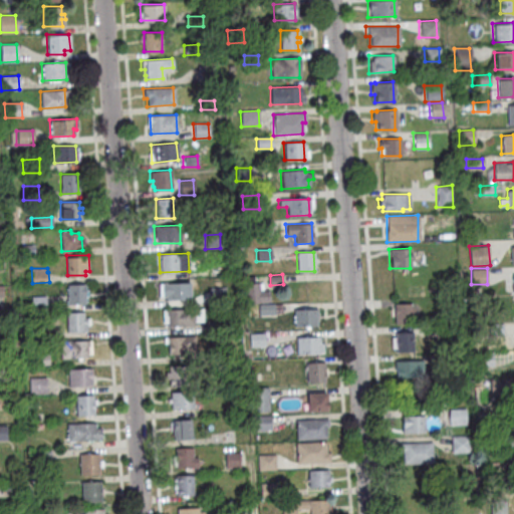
[(163,281),(190,280),(191,297),(167,299),(167,296),(163,296),(163,281)]
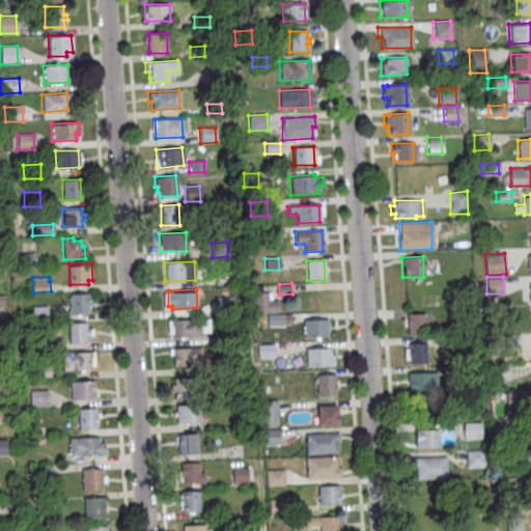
[(254,291),(268,290),(269,300),(279,300),(280,311),(255,312),(254,291)]
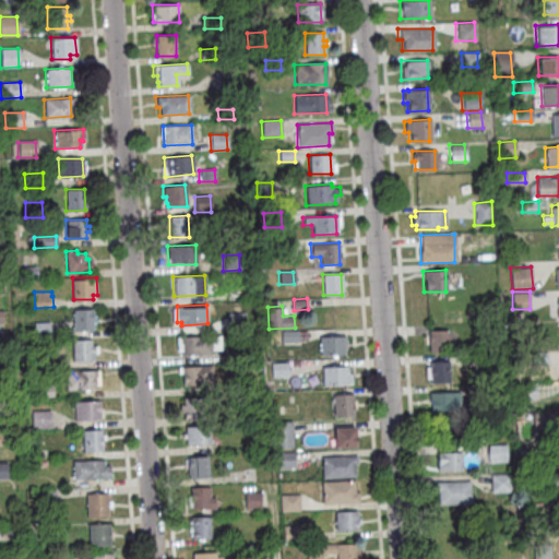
[(73,308),(92,307),(93,329),(73,329),(73,308)]
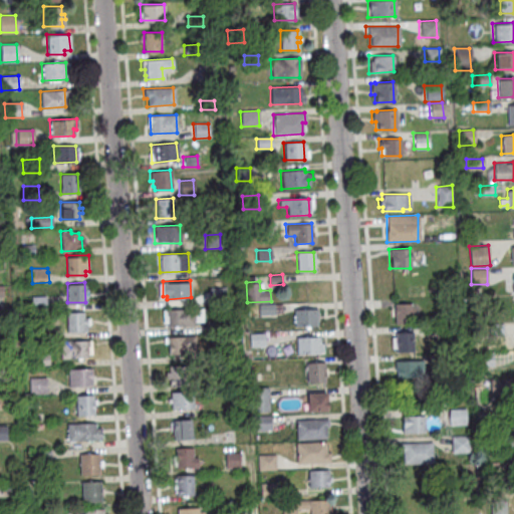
[(210,287),(226,287),(227,302),(210,302),(210,287)]
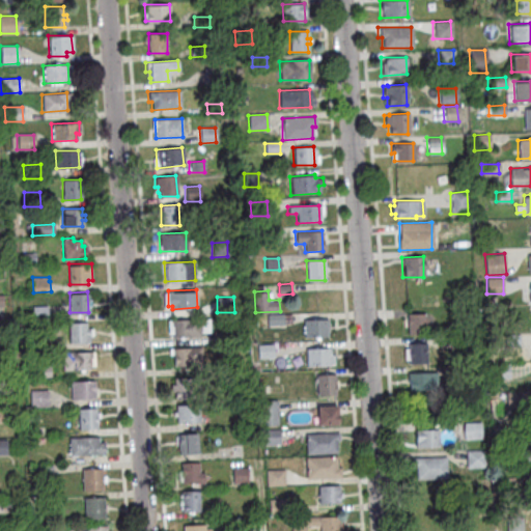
[(33,306),(33,320),(49,320),(48,305),(33,306)]
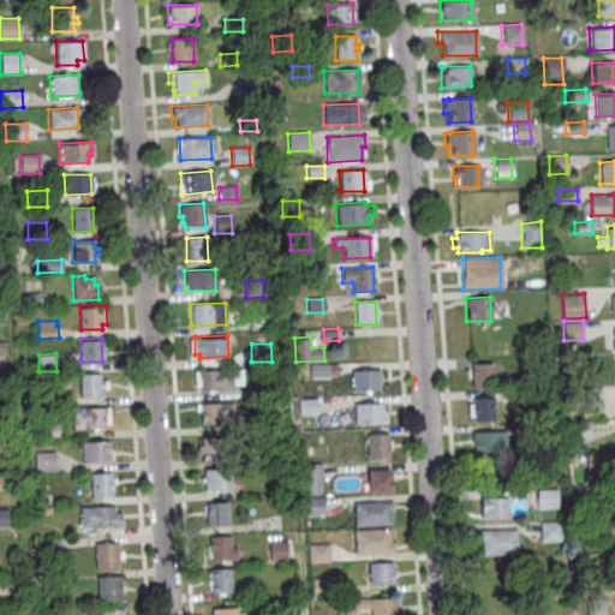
[(473,360),(494,360),(494,386),(473,384),(473,360)]
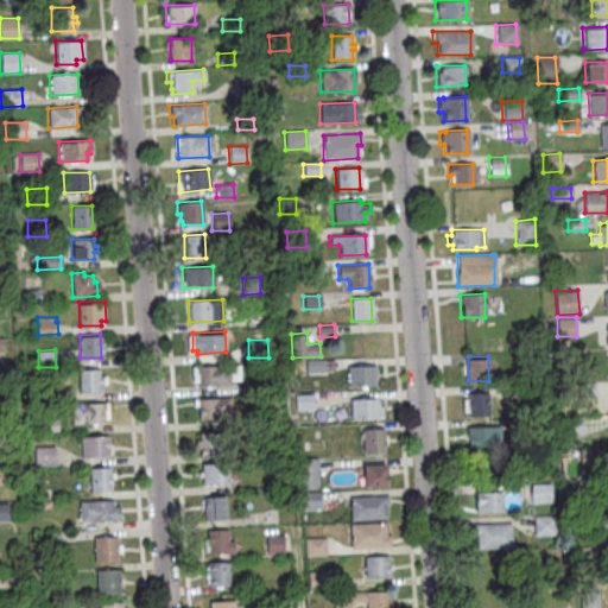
[(306,360),(308,371),(325,369),(325,359),(306,360)]
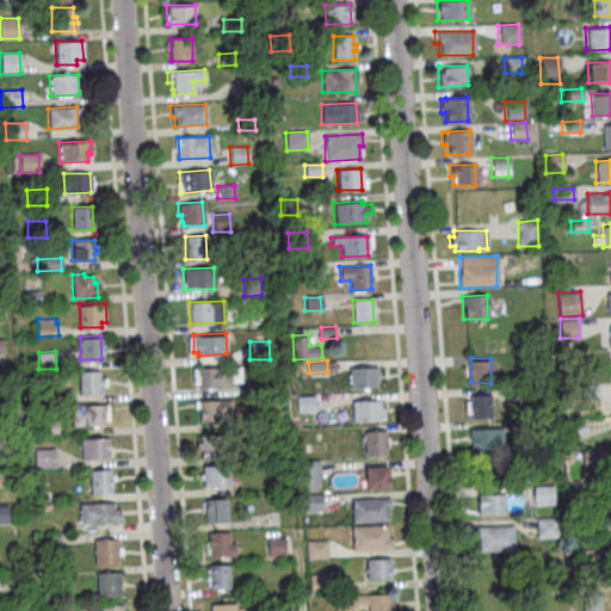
[(197,366),(230,365),(230,386),(199,386),(199,375),(196,374),(197,366)]
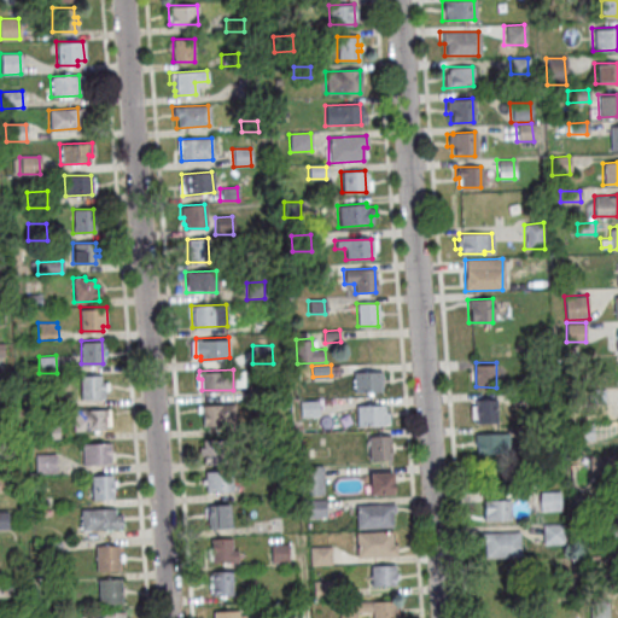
[(355,369),(355,390),(383,389),(383,369),(355,369)]
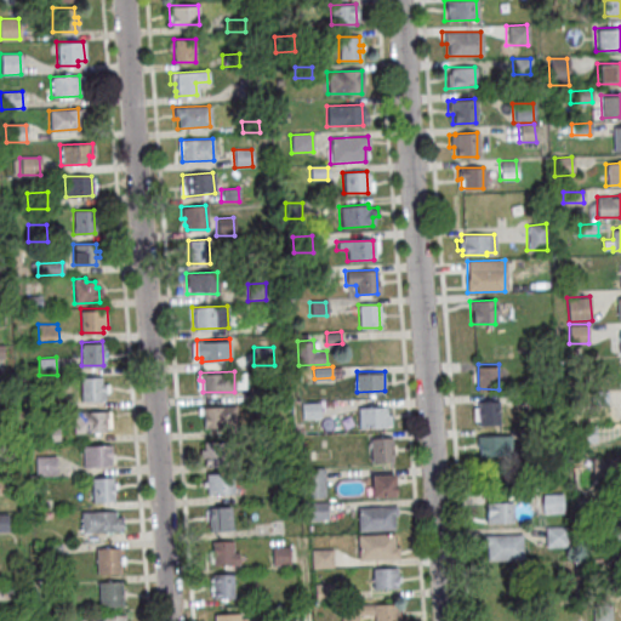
[(81,376),(81,399),(107,399),(107,392),(109,392),(109,383),(102,382),(102,376),(81,376)]
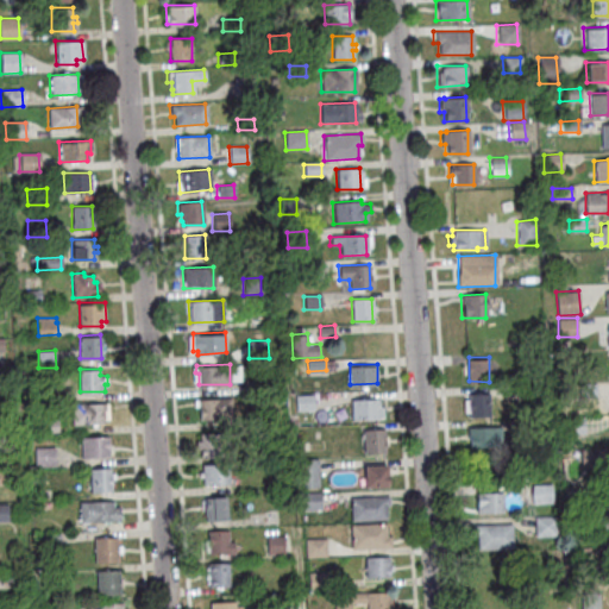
[(581,385),(581,397),(597,396),(597,384),(581,385)]
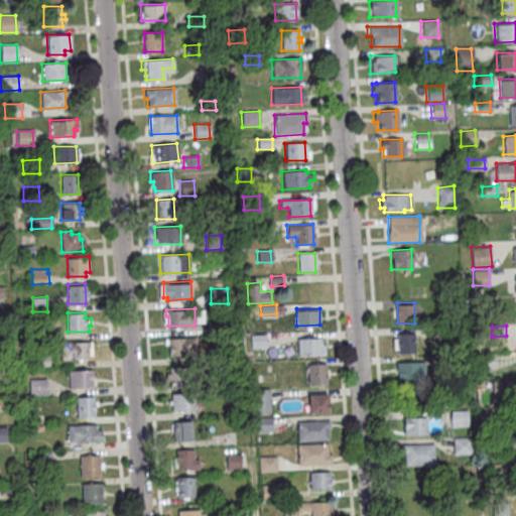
[(39,330),(40,340),(54,340),(53,329),(39,330)]
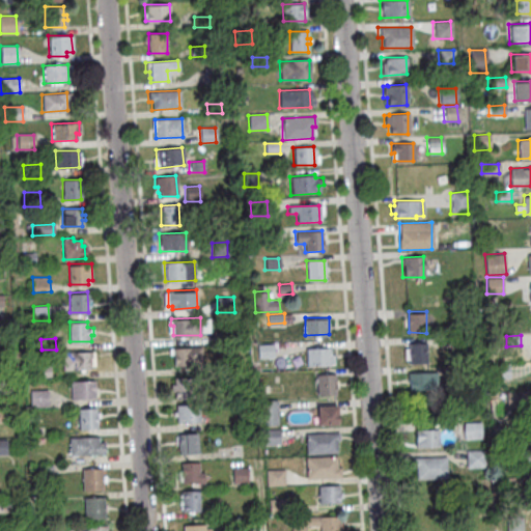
[(410,340),(427,340),(428,362),(410,361),(410,340)]
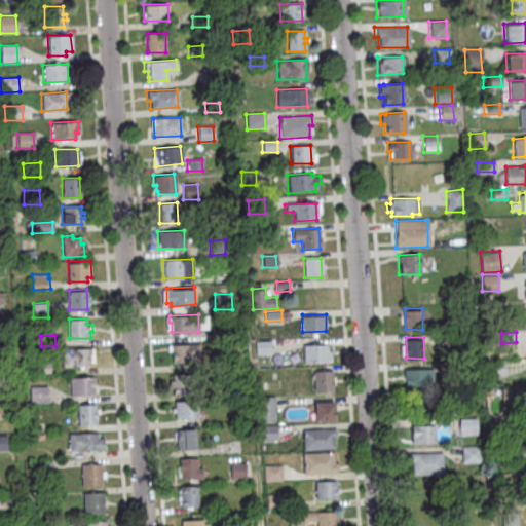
[(256,341),(257,354),(272,353),(271,340),(256,341)]
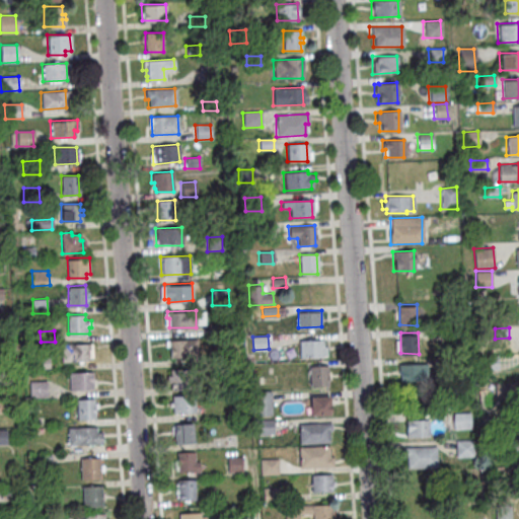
[(168,339),(197,339),(198,356),(171,356),(170,346),(168,346),(168,339)]
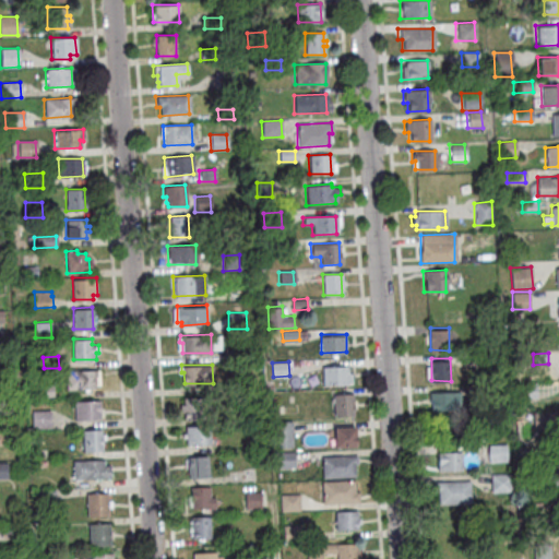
[(323,365),(348,365),(348,371),(353,371),(354,382),(348,382),(349,384),(323,383),(323,365)]
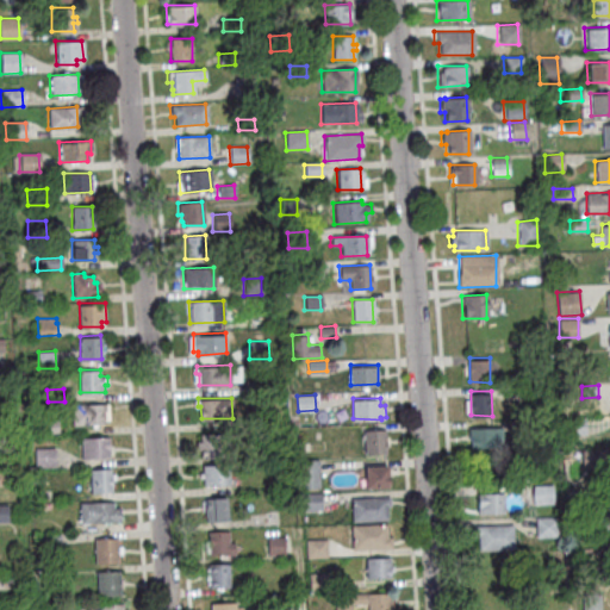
[(73,404),(105,402),(105,409),(104,409),(105,422),(74,424),(73,404)]
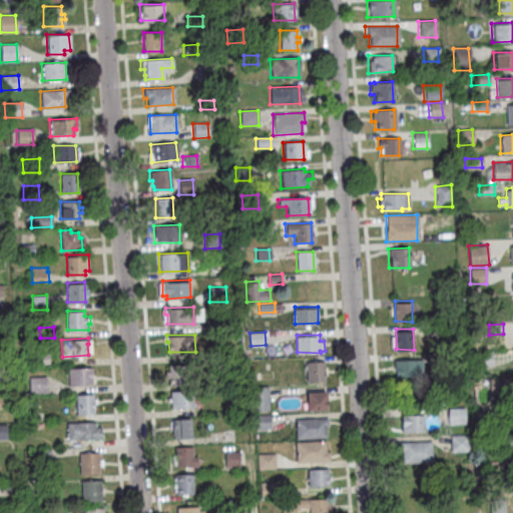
[(427,352),(427,362),(444,362),(443,352),(427,352)]
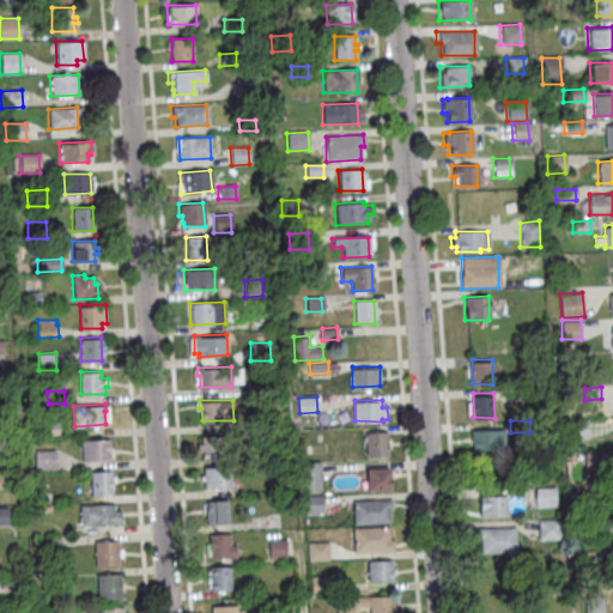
[(571,420),(572,439),(589,439),(588,420),(571,420)]
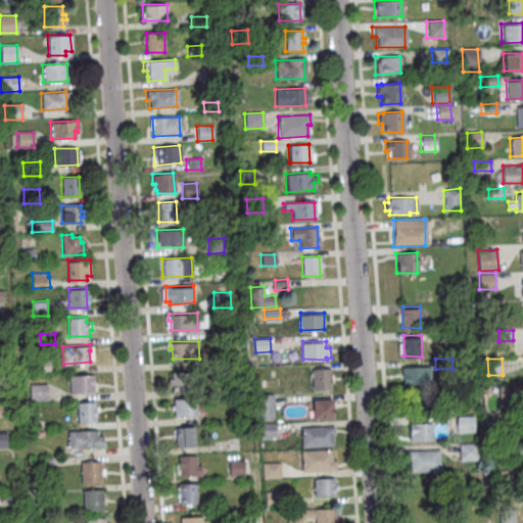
[(35,361),(35,372),(51,372),(50,361),(35,361)]
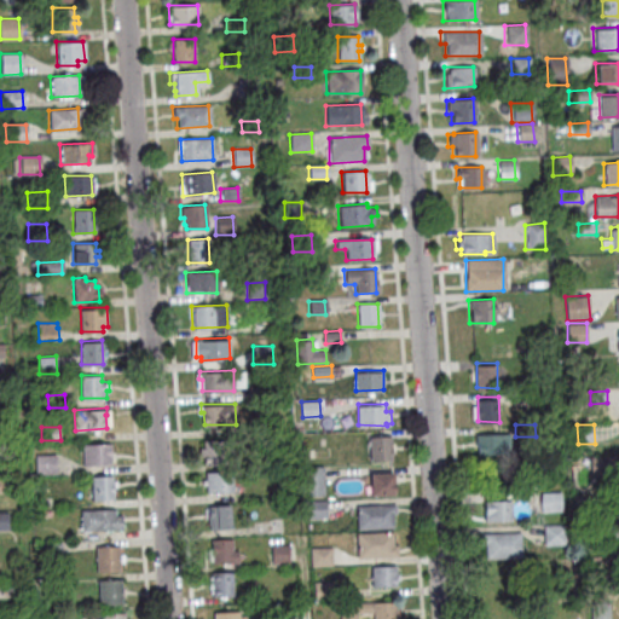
[(476,433),(510,432),(510,447),(507,447),(508,453),(478,452),(476,433)]
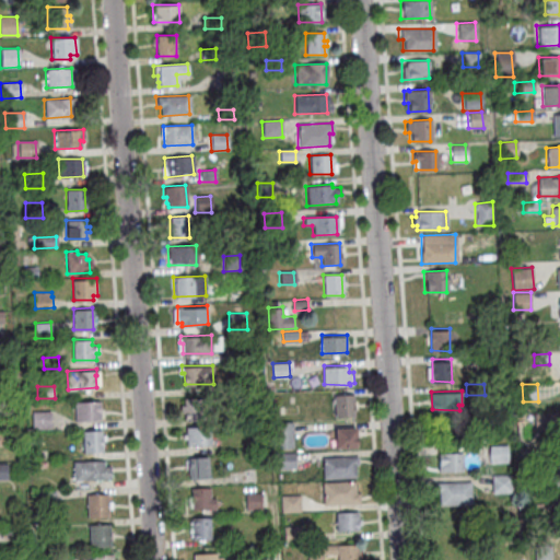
[(335,394),(354,393),(356,413),(335,415),(335,394)]
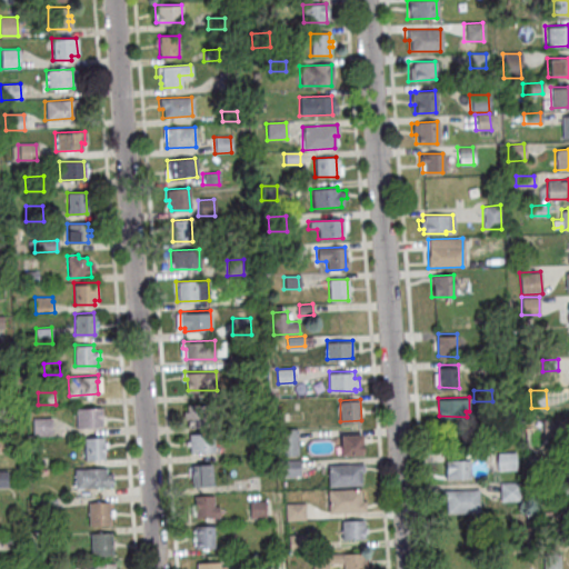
[(188,402),(207,402),(208,423),(189,426),(188,417),(185,417),(183,410),(189,410),(188,402)]
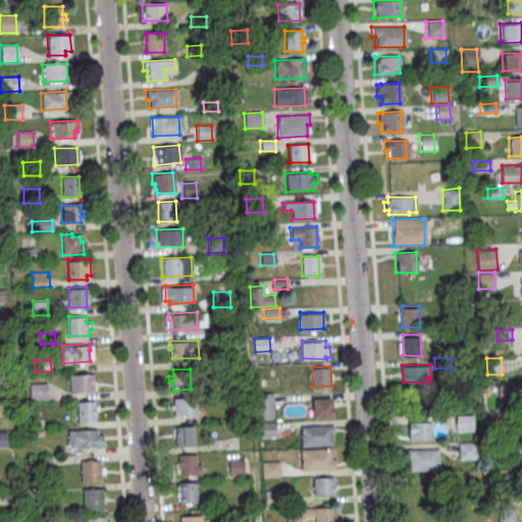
[(69,374),(70,392),(94,390),(93,373),(69,374)]
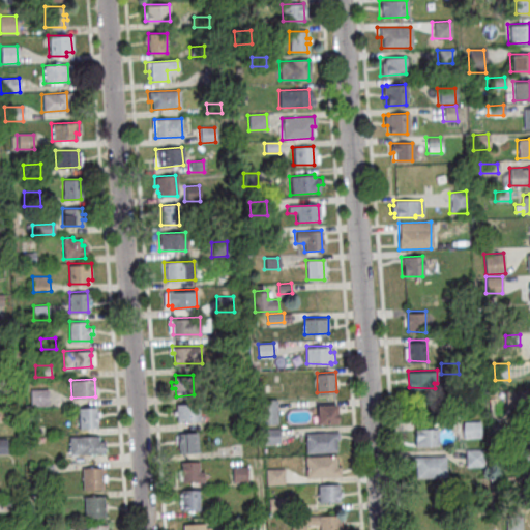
[(31,389),(31,405),(48,405),(48,389),(31,389)]
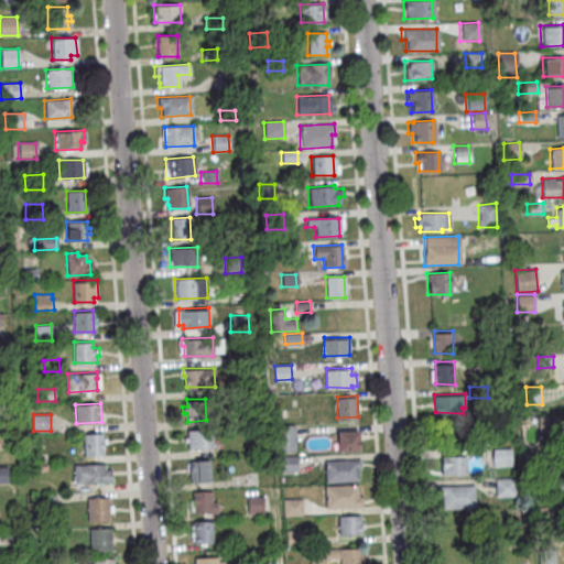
[(563,416),(539,418),(540,436),(563,435),(563,416)]
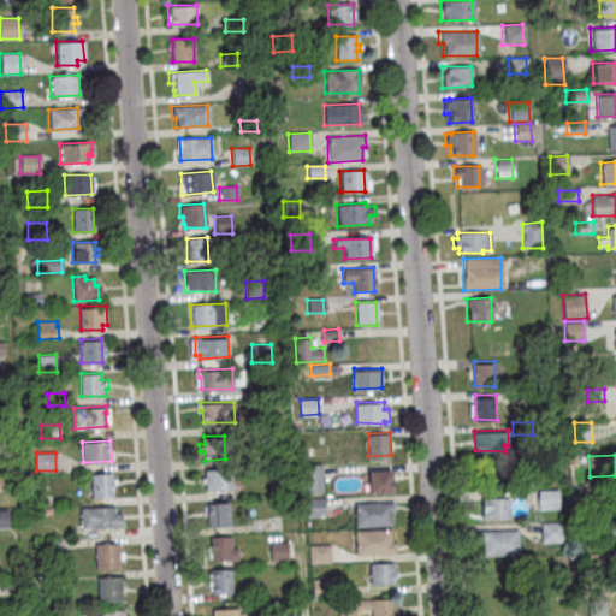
[(303,463),(323,463),(324,491),(304,491),(303,463)]
